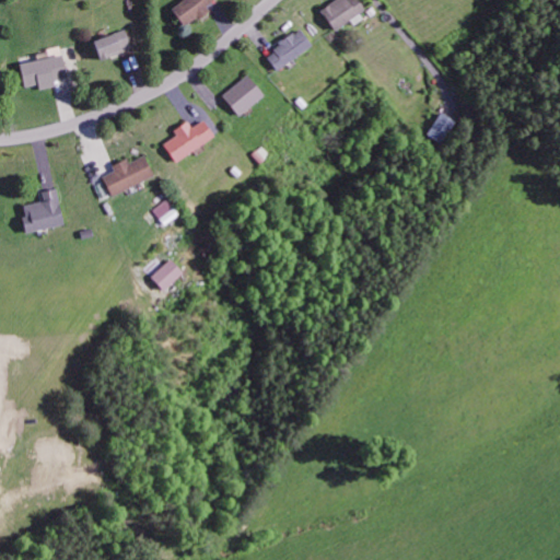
[(207,6),(213,0),(181,0),(171,7),(184,26),(209,10),(207,6)]
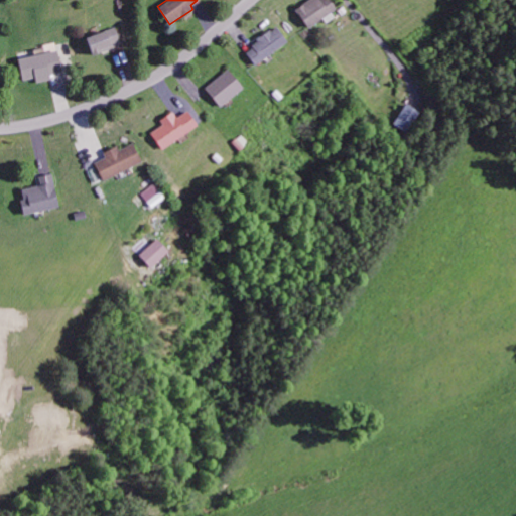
[(307,0),(294,9),(307,27),(336,9),(330,0),(307,0)]
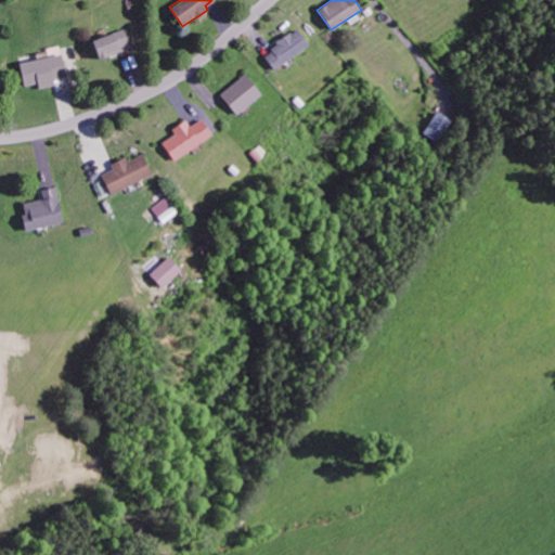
[(119,52),(118,47),(129,44),(126,29),(92,37),(97,57),(119,52)]
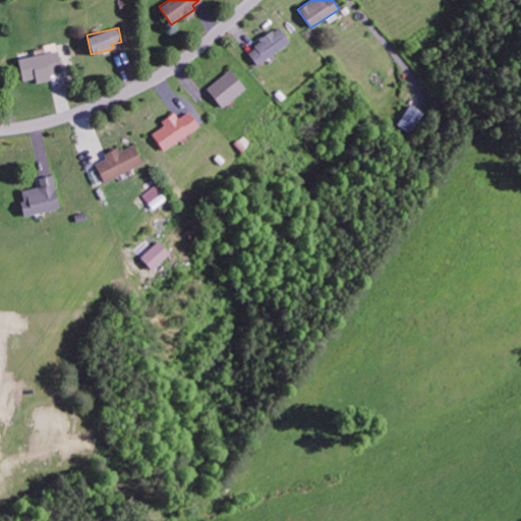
[(290,44),(281,29),(246,48),(255,64),(290,44)]
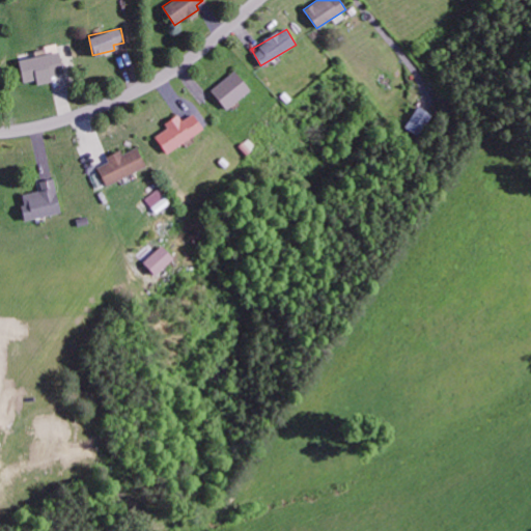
[(63,74),(59,47),(34,50),(35,57),(19,59),(22,82),(36,80),(36,84),(53,82),(52,75),(63,74)]
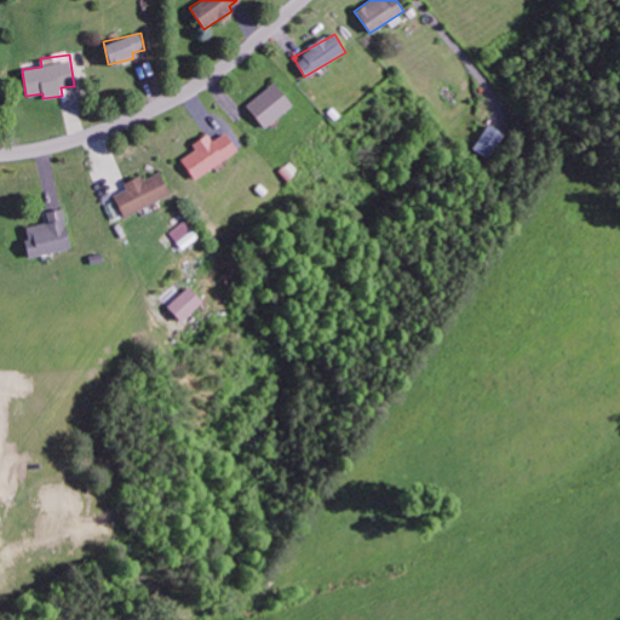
[(264,128),(292,104),(273,82),(245,105),(264,128)]
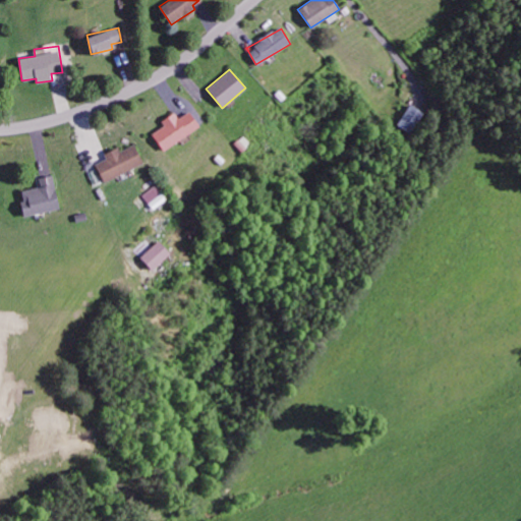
[(398,125),(413,133),(425,113),(410,105),(398,125)]
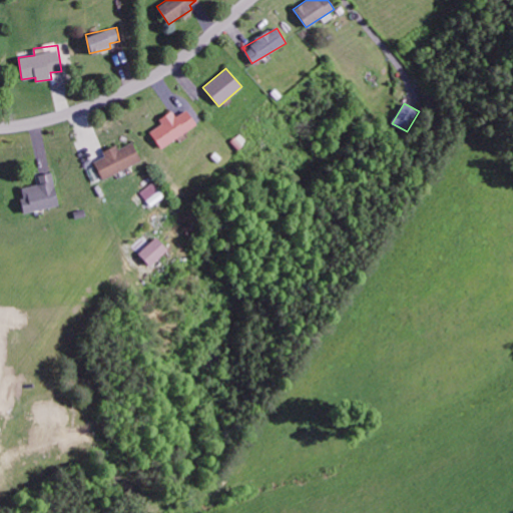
[(171,111),(158,118),(161,124),(149,130),(158,147),(196,126),(186,109),(174,116),(171,111)]
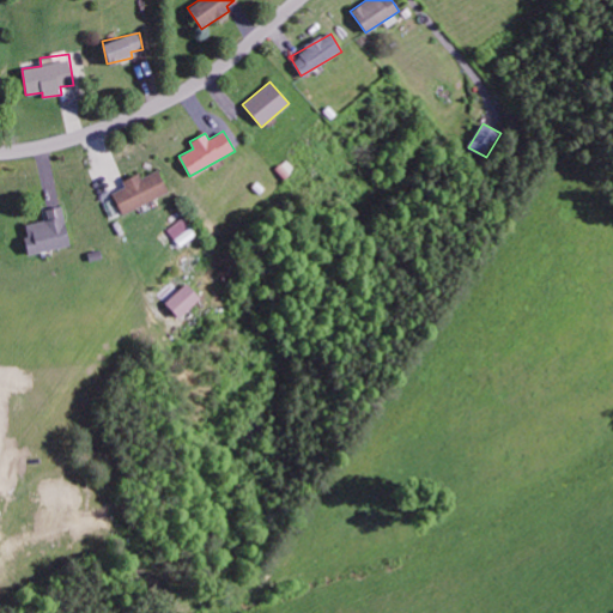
[(111,193),(121,214),(168,193),(157,170),(141,177),(139,173),(122,180),(125,187),(111,193)]
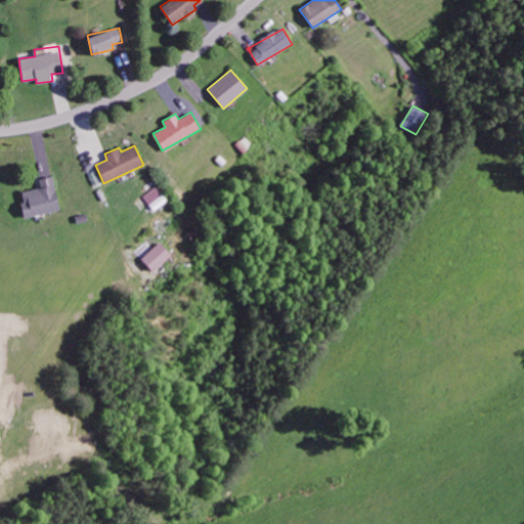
[(18,191),(24,216),(58,210),(52,175),(38,178),(39,187),(18,191)]
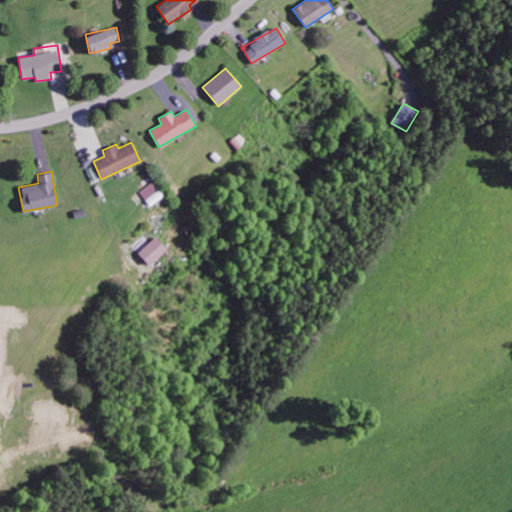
[(164,197),(154,182),(140,191),(150,206),(164,197)]
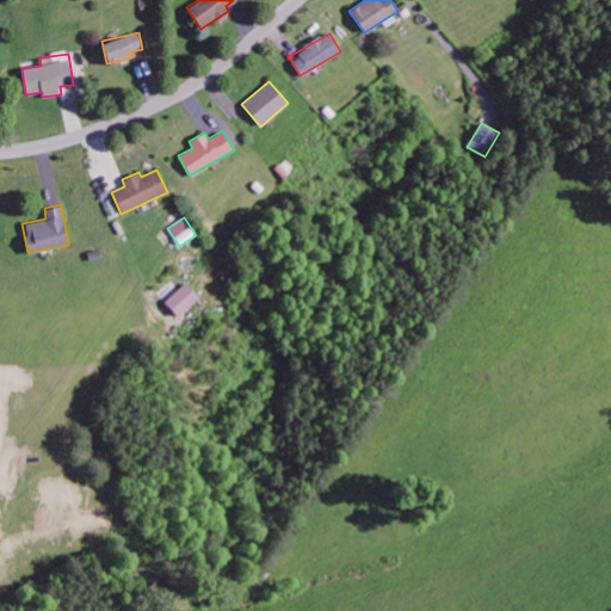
[(177,316),(198,297),(184,282),(164,302),(177,316)]
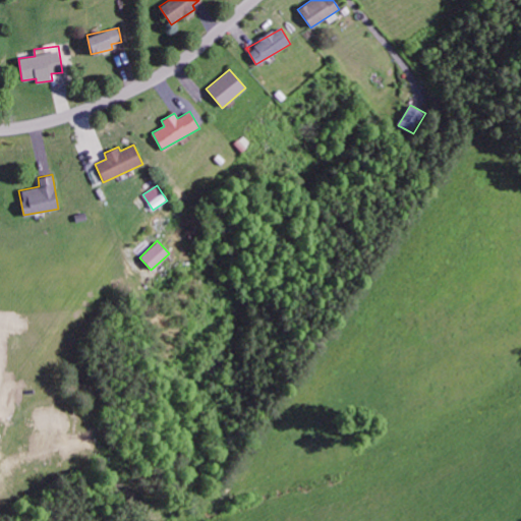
All buildings are outlined.
